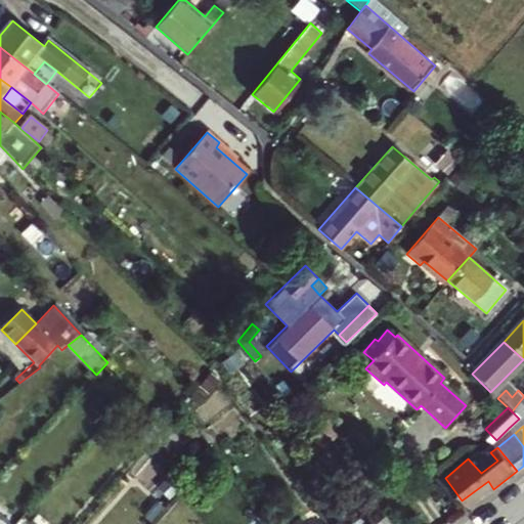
[(392,523),(375,503),(345,523),(392,523)]
